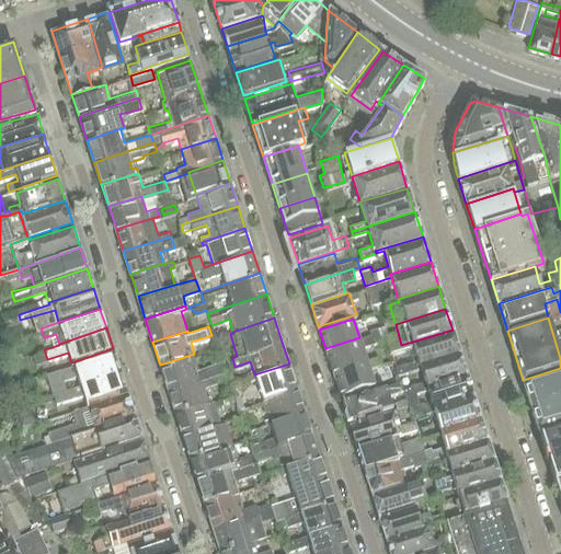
[(396,365),(397,370),(459,351),(453,330),(401,345),(402,348),(412,345),(416,358),(396,365)]
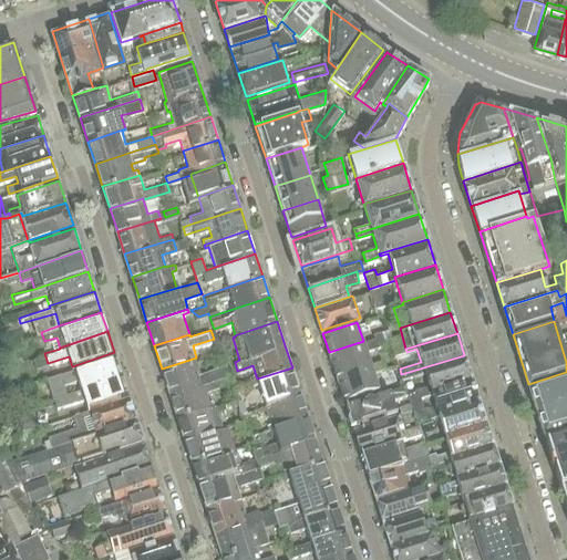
[(329,352),(336,374),(370,363),(370,362),(366,350),(378,345),(375,336),(373,338),(363,341),(329,352)]
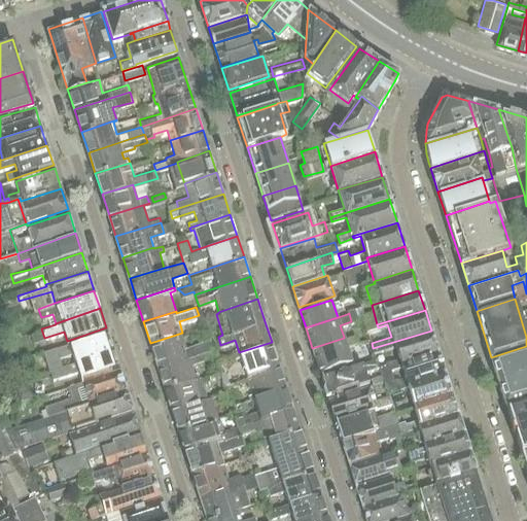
[(0,343),(13,339),(11,327),(4,330),(2,322),(0,322),(0,343)]
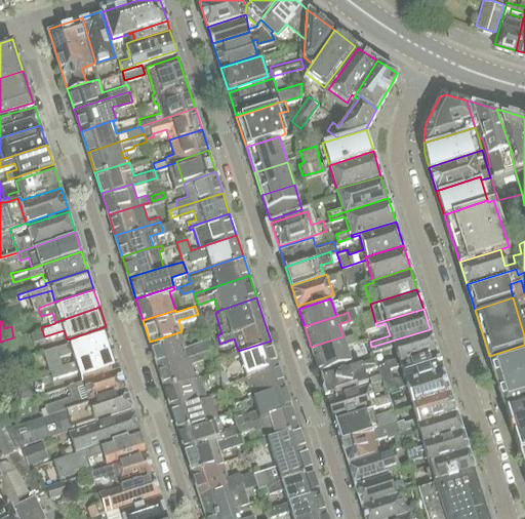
[(48,366),(62,362),(59,354),(71,351),(73,359),(112,346),(106,326),(67,340),(68,341),(43,349),(48,366)]
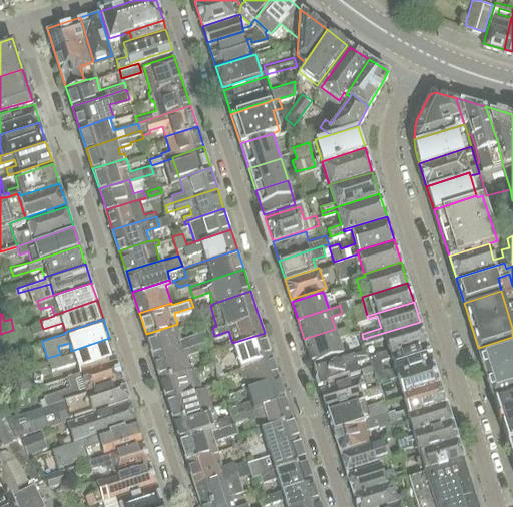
[(426,341),(420,322),(363,339),(364,342),(384,336),(387,348),(368,354),(369,359),(426,341)]
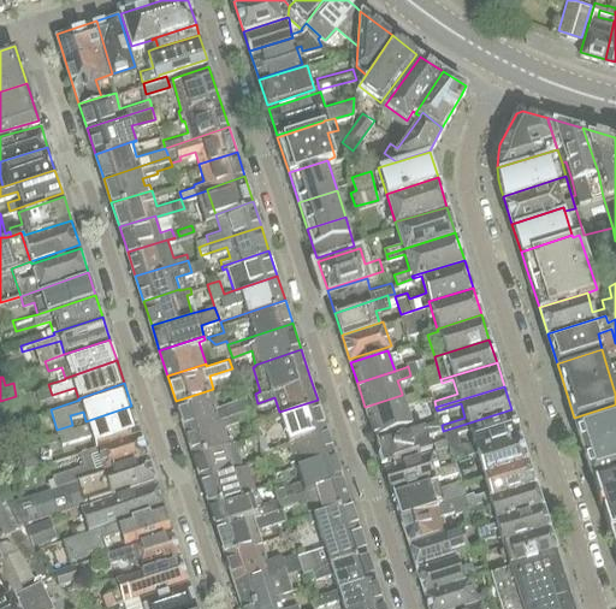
[(183,424),(248,402),(246,395),(218,403),(213,389),(176,401),(183,424)]
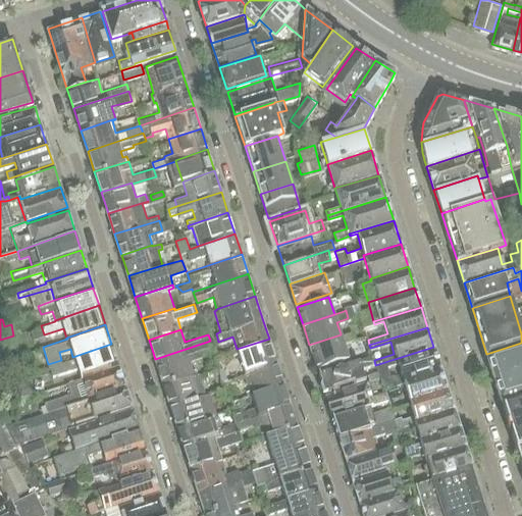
[(341,334),(309,345),(316,367),(349,357),(344,342),(355,338),(352,329),(341,333),(341,334)]
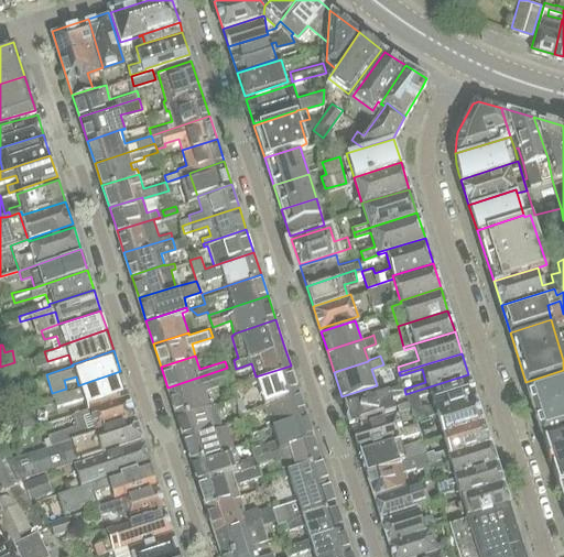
[(291,366),(256,377),(262,399),(297,386),(291,366)]
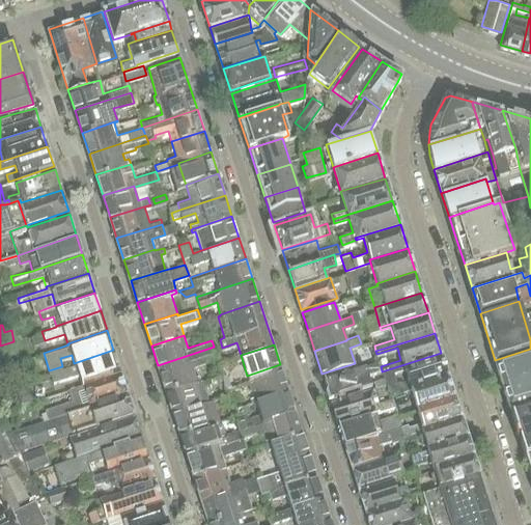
[(158,365),(165,388),(200,376),(199,374),(196,375),(193,365),(217,358),(214,347),(158,365)]
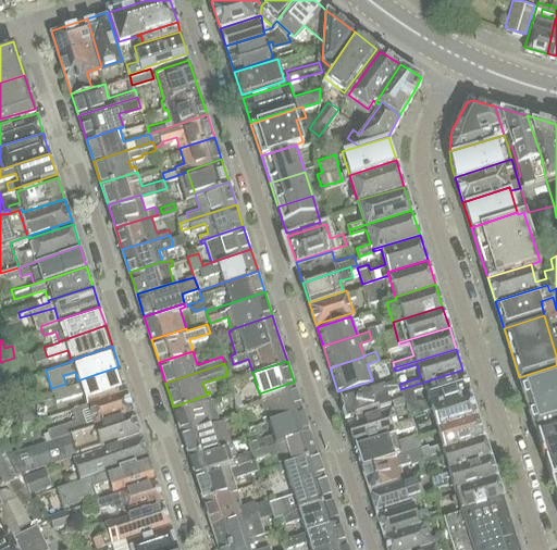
[(556,365),(519,377),(535,427),(556,420),(556,365)]
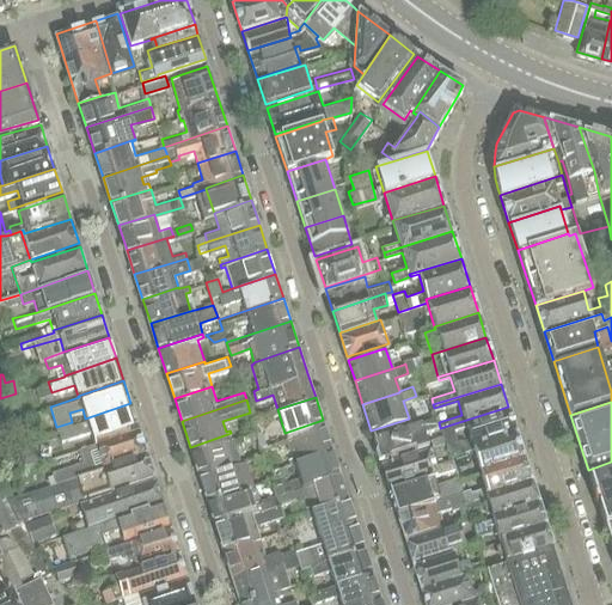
[(139,427),(130,403),(85,419),(86,420),(72,423),(72,422),(56,427),(61,440),(90,429),(93,440),(139,427)]
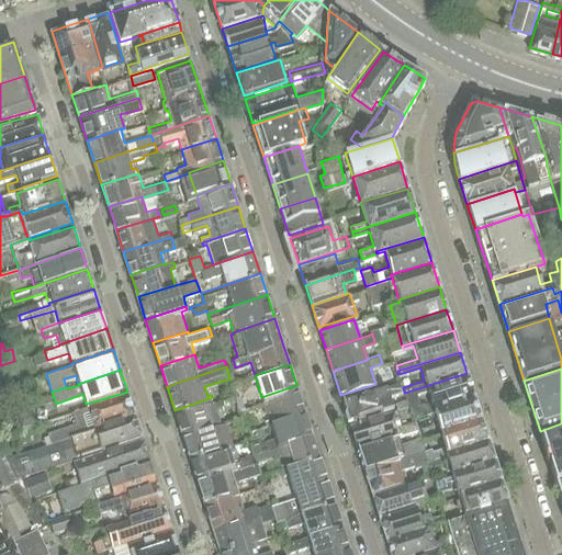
[(473,395),(467,373),(404,393),(408,406),(409,405),(412,414),(473,395)]
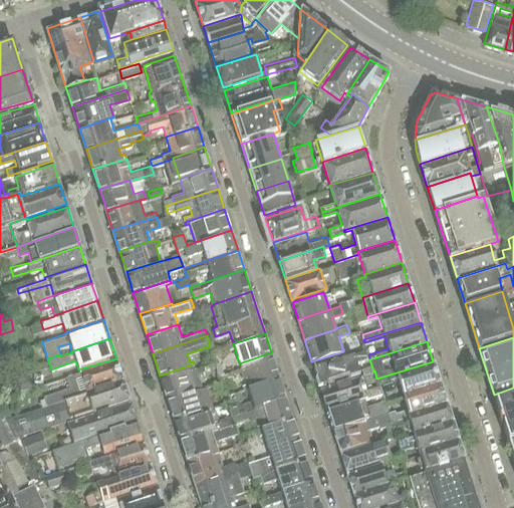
[(373,371),(369,359),(368,354),(366,348),(313,365),(319,386),(359,371),(361,370),(362,374),(373,371)]
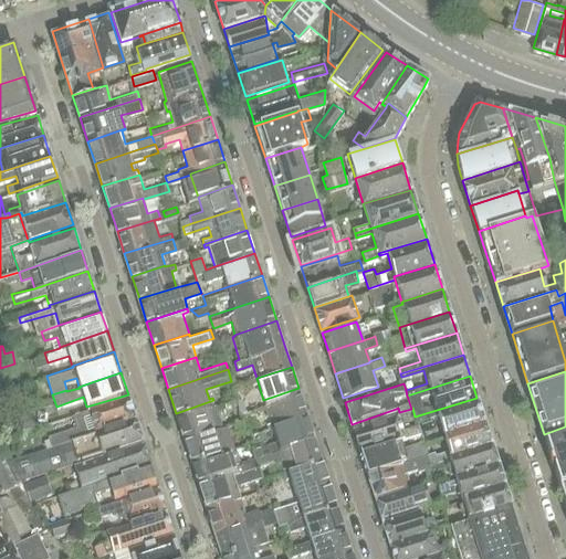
[(299,388),(263,400),(272,424),(306,413),(299,388)]
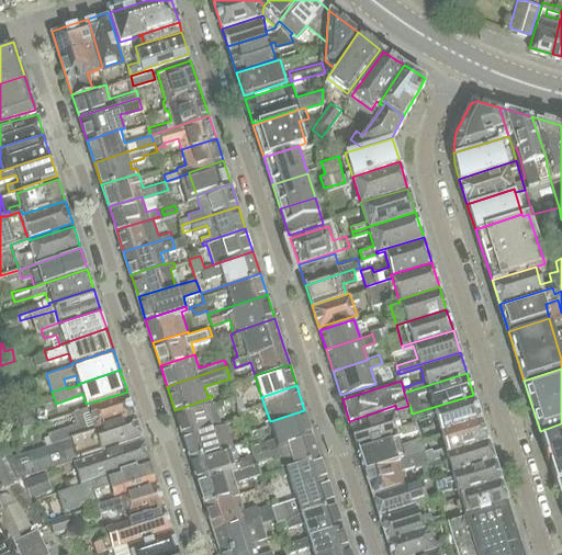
[(133,410),(127,392),(86,404),(72,408),(76,419),(48,428),(51,435),(52,441),(133,410)]
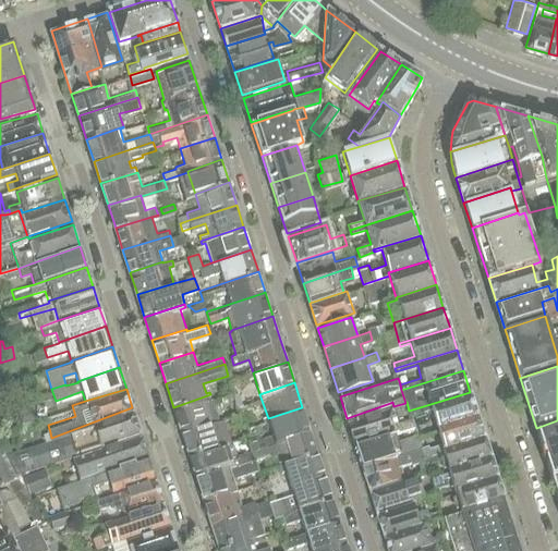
[(414,426),(416,431),(476,413),(470,392),(409,411),(410,413),(429,407),(434,418),(414,424),(414,426)]
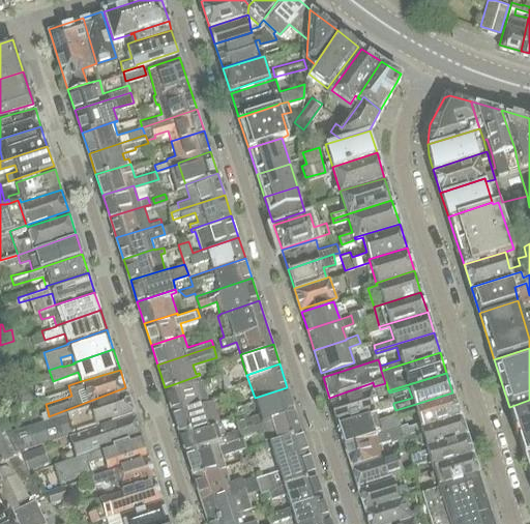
[(172,408),(208,396),(204,382),(202,382),(200,375),(165,387),(172,408)]
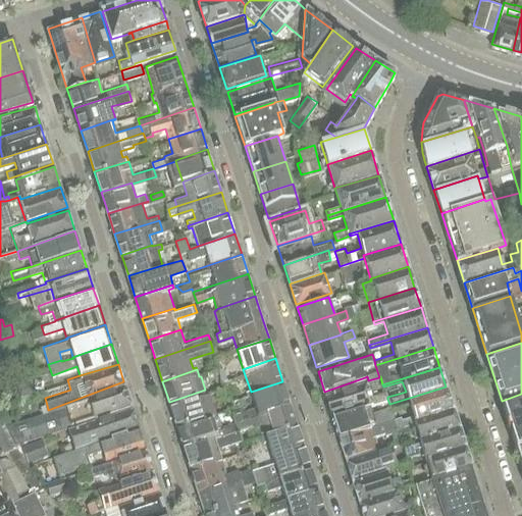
[(17,396),(33,392),(29,379),(14,383),(17,396)]
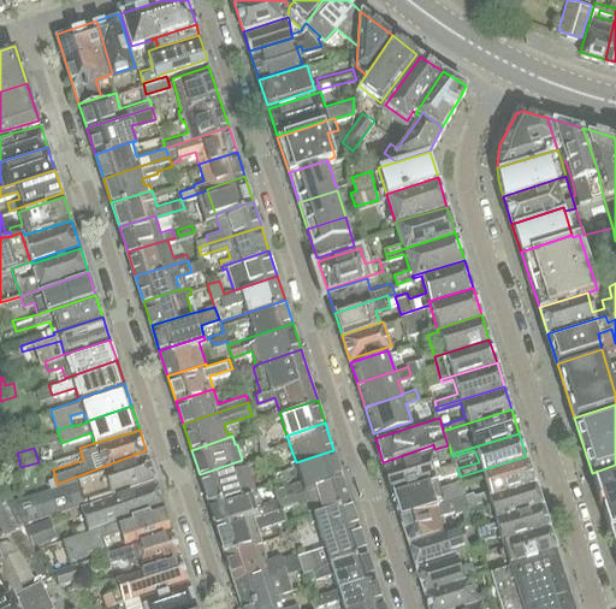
[(18,521),(154,477),(146,450),(57,484),(6,498),(18,521)]
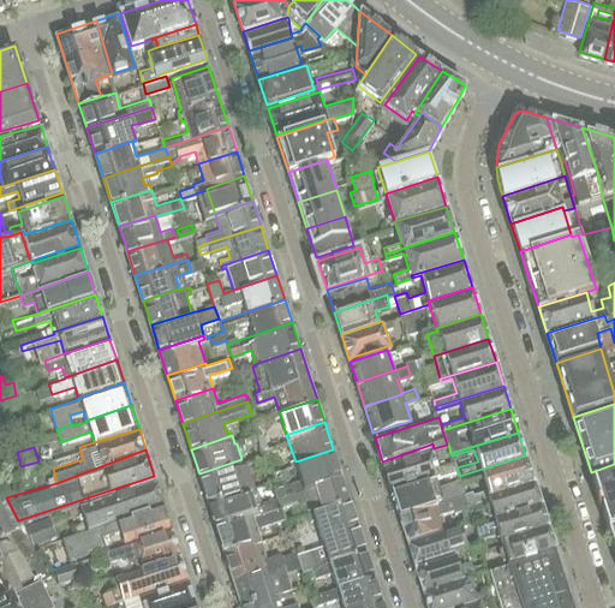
[(293,490),(303,486),(341,472),(333,449),(296,462),(300,477),(291,481),(293,490)]
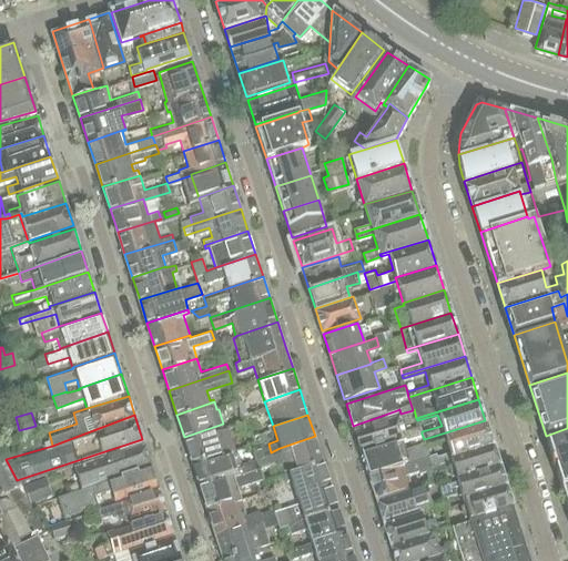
[(398,415),(354,429),(361,451),(422,430),(419,424),(404,428),(398,415)]
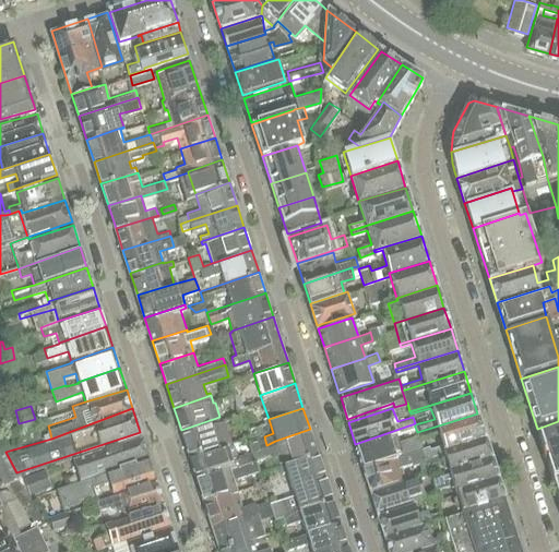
[(421,446),(425,456),(443,450),(485,436),(477,414),(417,432),(417,433),(421,446)]
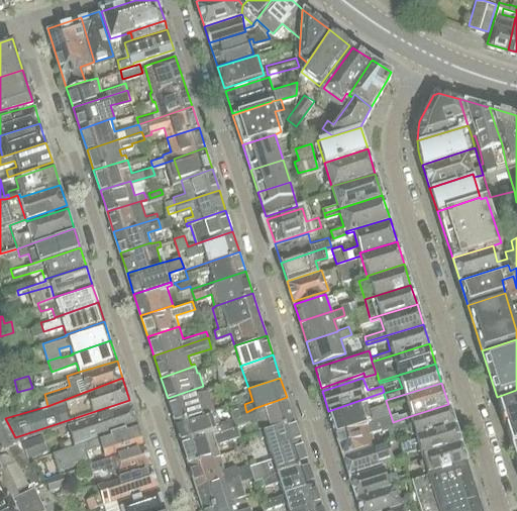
[(168,398),(174,419),(204,409),(204,410),(210,409),(209,407),(213,406),(207,388),(204,389),(203,386),(168,398)]
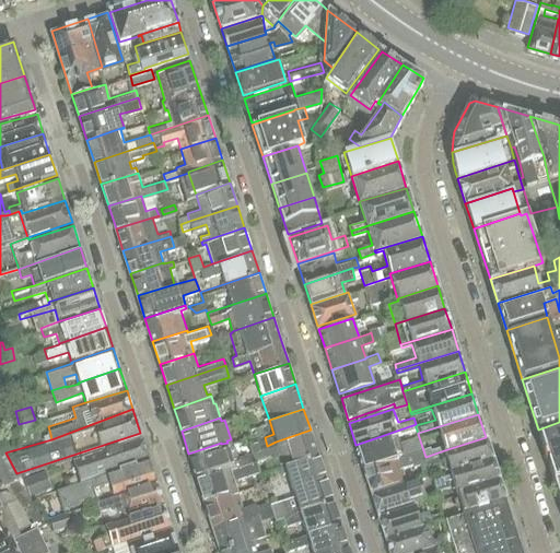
[(544,455),(559,449),(559,422),(538,430),(544,449),(543,449),(544,455)]
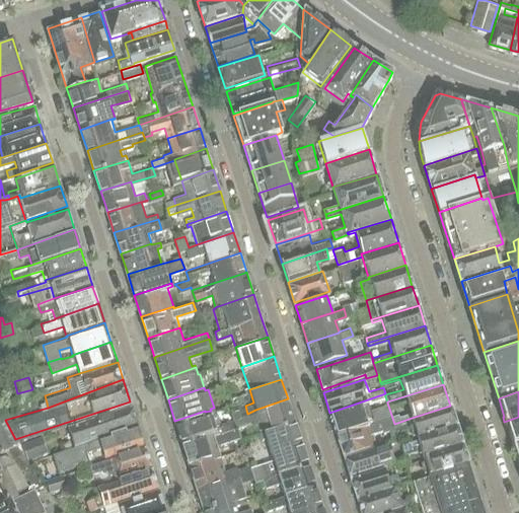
[(337,432),(391,415),(387,402),(370,408),(368,401),(385,396),(385,394),(385,393),(329,413),(337,432)]
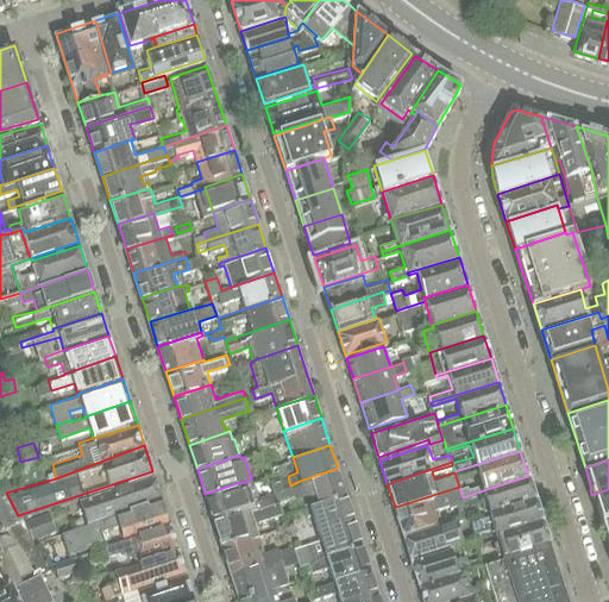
[(300,481),(290,486),(282,488),(280,478),(270,481),(274,490),(276,495),(278,501),(305,493),(307,501),(303,502),(305,506),(345,493),(338,468),(300,481)]
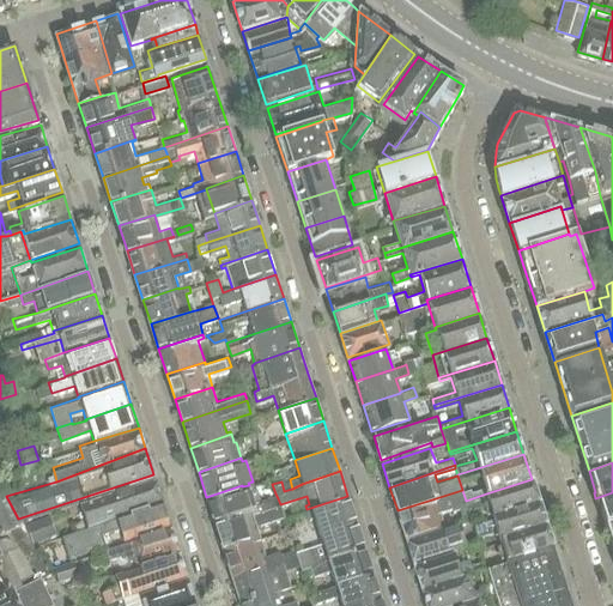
[(86,521),(161,496),(155,478),(80,502),(86,521)]
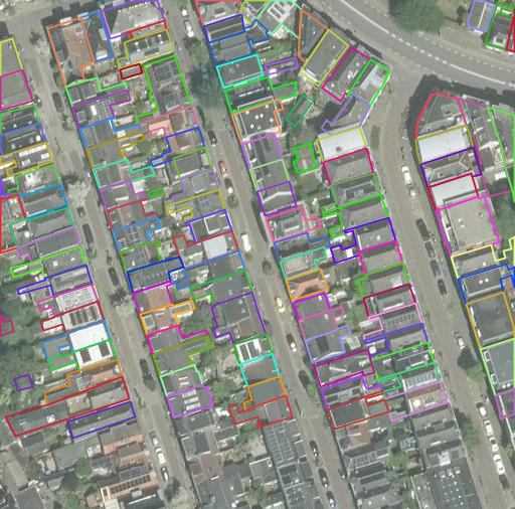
[(452,419),(447,402),(408,414),(413,432),(452,419)]
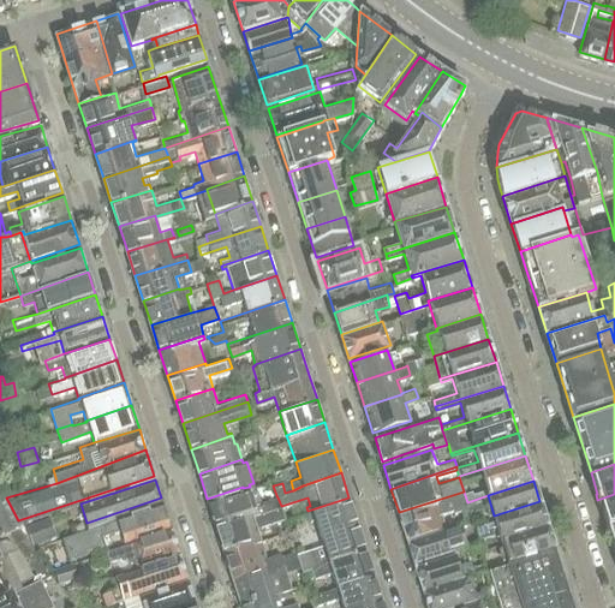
[(18,520),(6,498),(0,486),(0,534),(11,530),(18,520)]
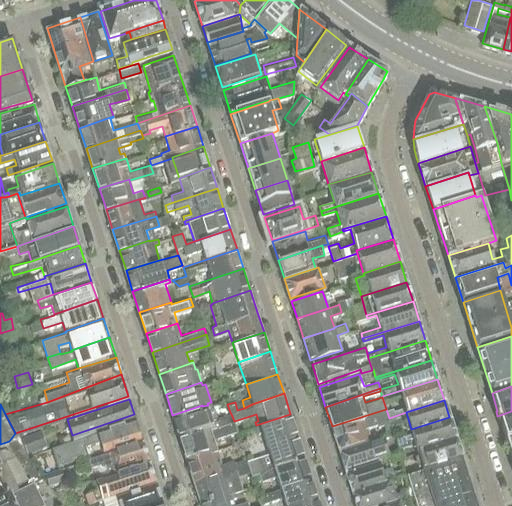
[(178,433),(232,416),(230,412),(217,417),(213,404),(208,405),(202,406),(202,405),(172,415),(178,433)]
